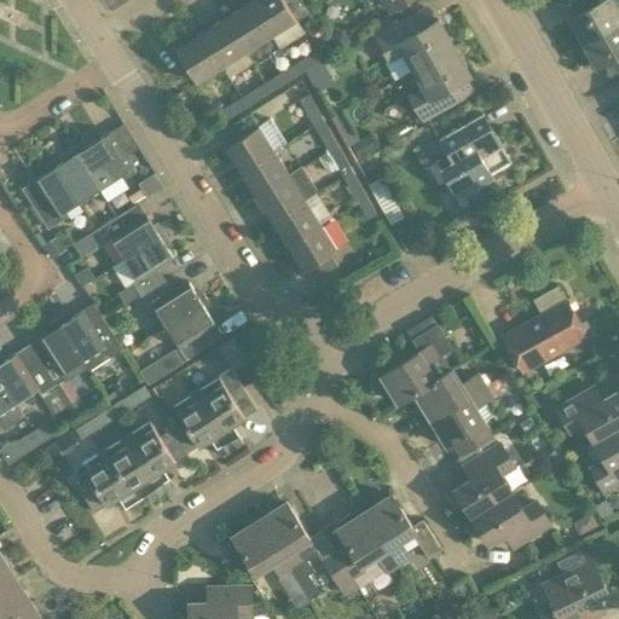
[(250,0),(247,3),(268,35),(293,19),(289,13),(302,5),(299,0),(250,0)]
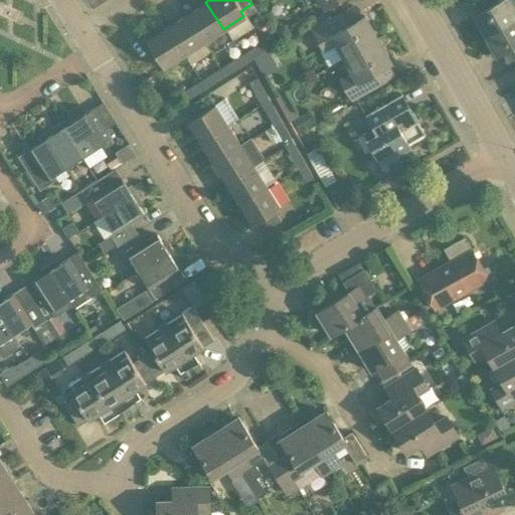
[(480,12),(472,16),(483,34),(514,16),(514,0),(495,0),(497,2),(480,12)]
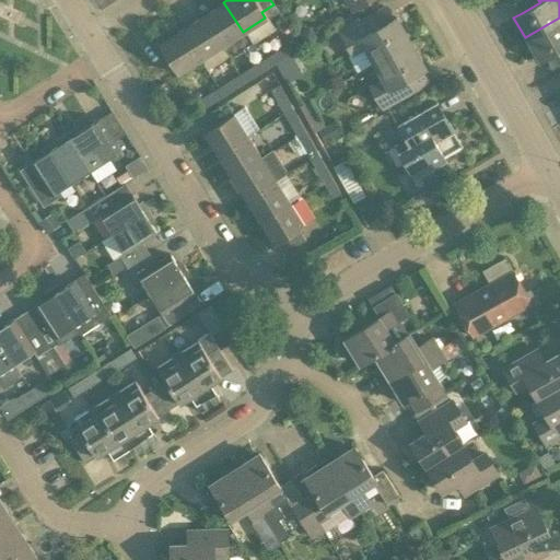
[(223,2),(201,16),(221,46),(243,32),(223,2)]
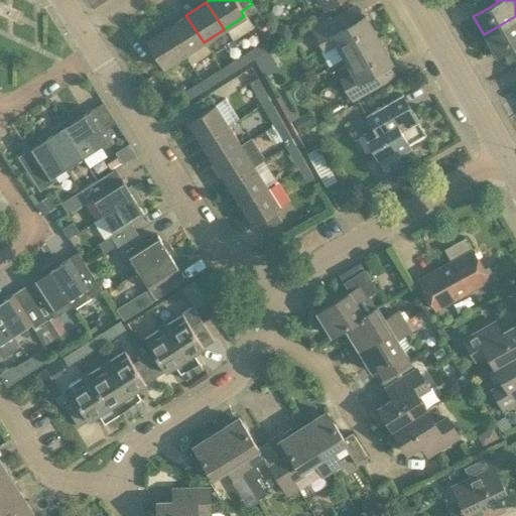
[(344,58),(377,39),(364,16),(348,25),(340,11),(310,27),(325,52),(337,45),(344,58)]
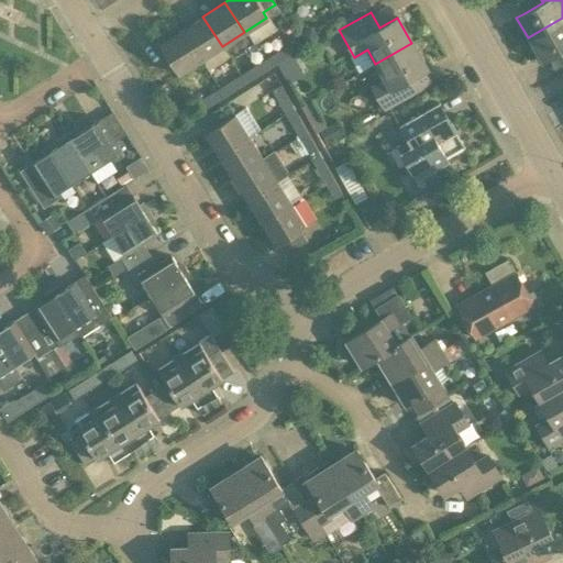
[(202,17),(180,30),(200,59),(222,46),(202,17)]
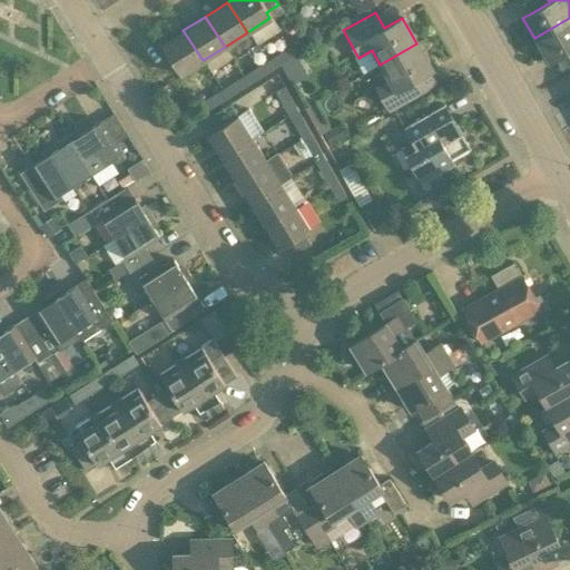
[(569,18),(534,38),(548,62),(556,58),(569,49),(569,18)]
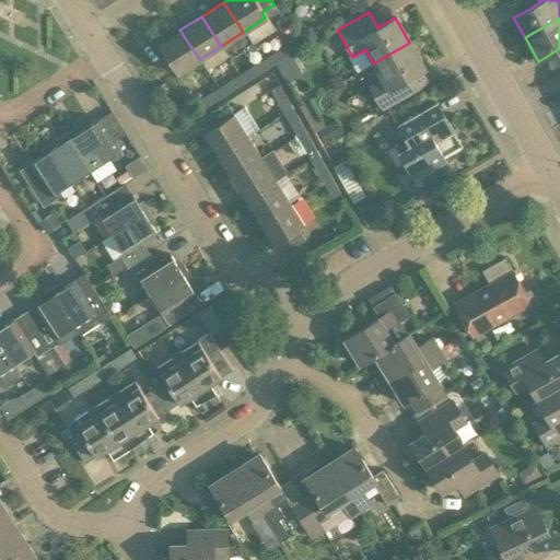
[(310,28),(298,36),(303,46),(315,38),(310,28)]
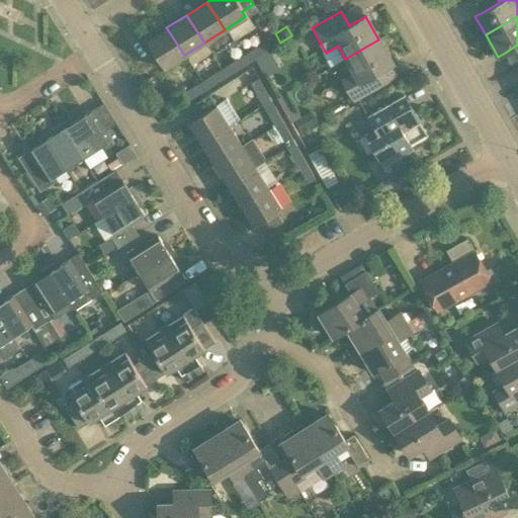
[(163,68),(184,55),(166,27),(146,40),(163,68)]
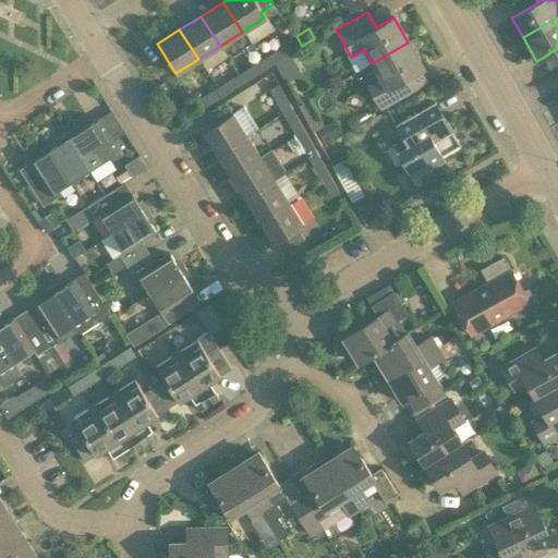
[(422,68),(408,43),(372,63),(379,76),(365,84),(380,110),(412,93),(403,77),(422,68)]
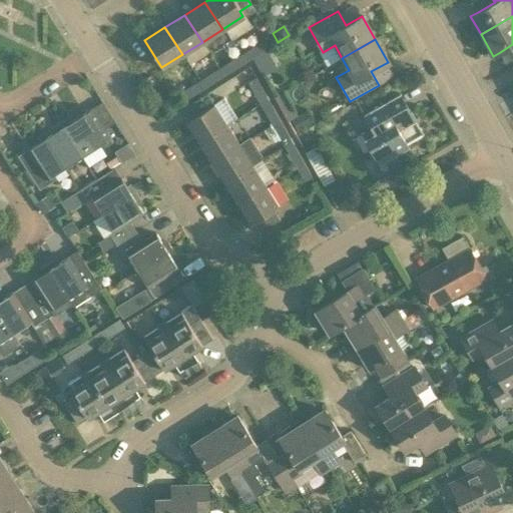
[(238,54),(243,63),(265,50),(260,41),(238,54)]
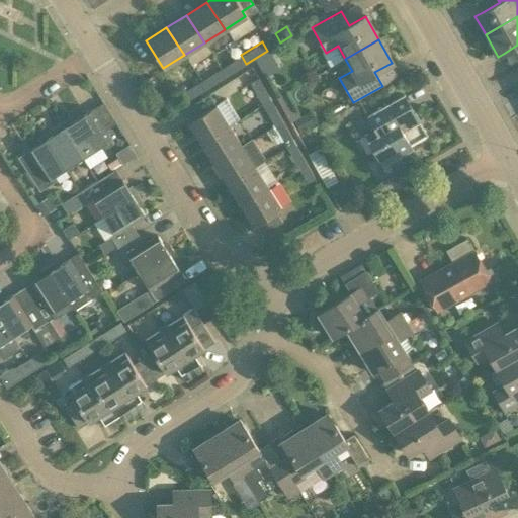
[(269,50),(255,59),(265,77),(279,69),(269,50)]
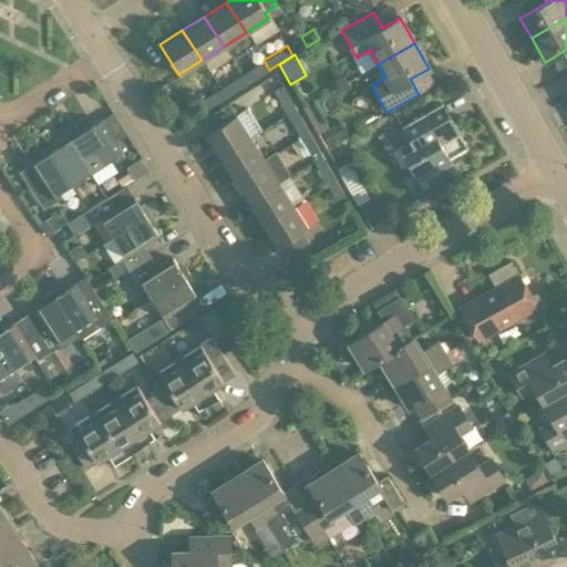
[(264,60),(241,74),(247,84),(269,70),(264,60)]
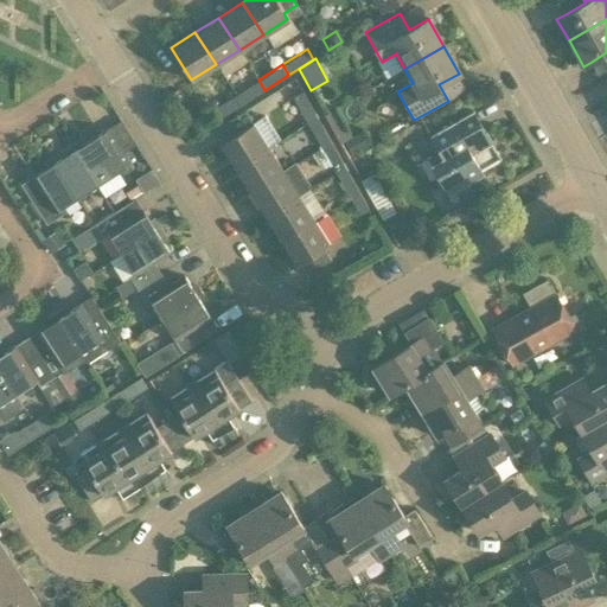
[(264,90),(259,80),(235,94),(241,104),(264,90)]
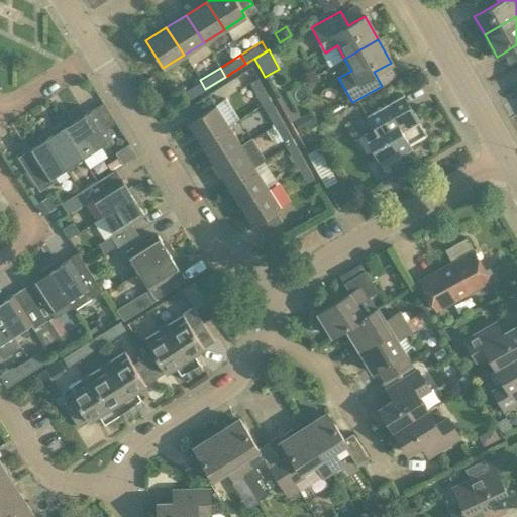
[(248,83),(261,105),(270,99),(257,78),(248,83)]
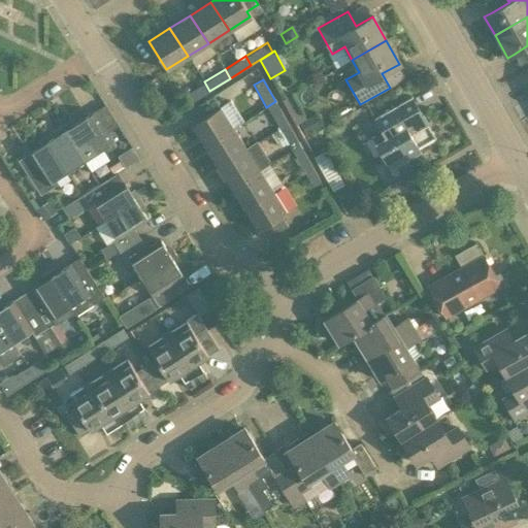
[(188,104),(209,91),(204,81),(182,96),(188,104)]
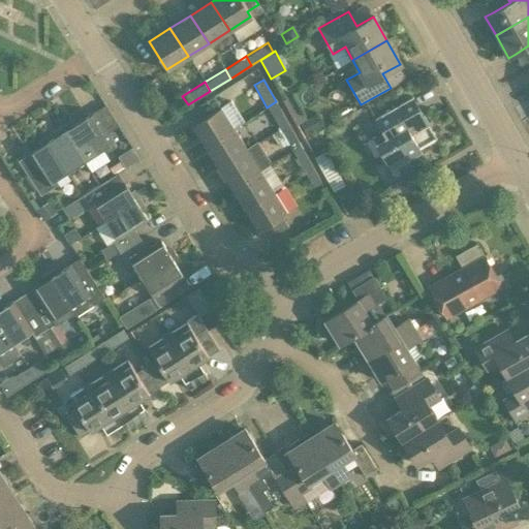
[(412,158),(409,154),(435,139),(411,98),(374,119),(389,145),(377,151),(390,172),(412,158)]
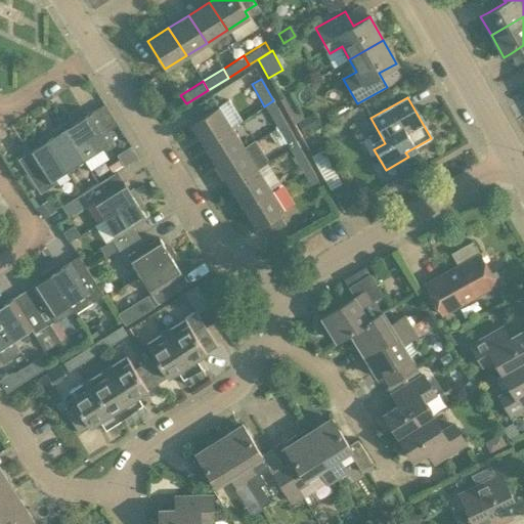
[(273,100),(264,106),(276,128),(286,122),(273,100)]
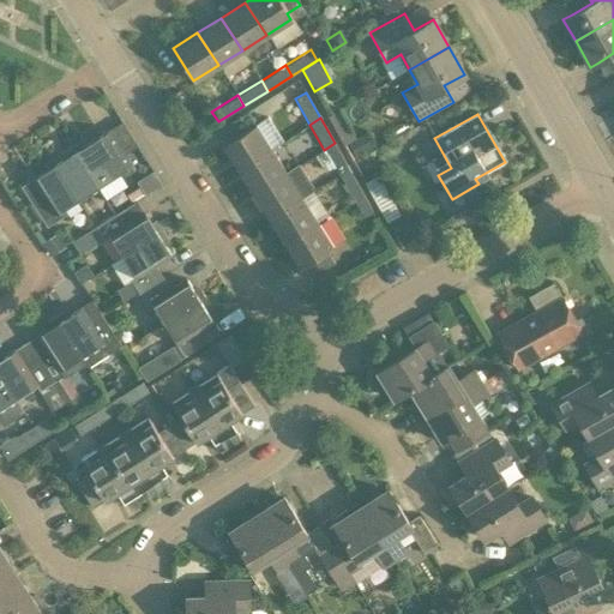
[(270,149),(254,125),(223,145),(239,169),(270,149)]
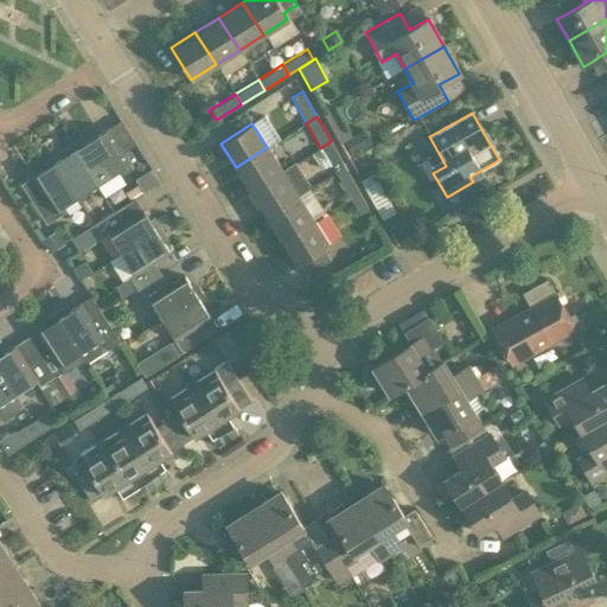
[(70,145),(95,186),(116,172),(120,177),(133,168),(108,129),(81,146),(77,140),(70,145)]
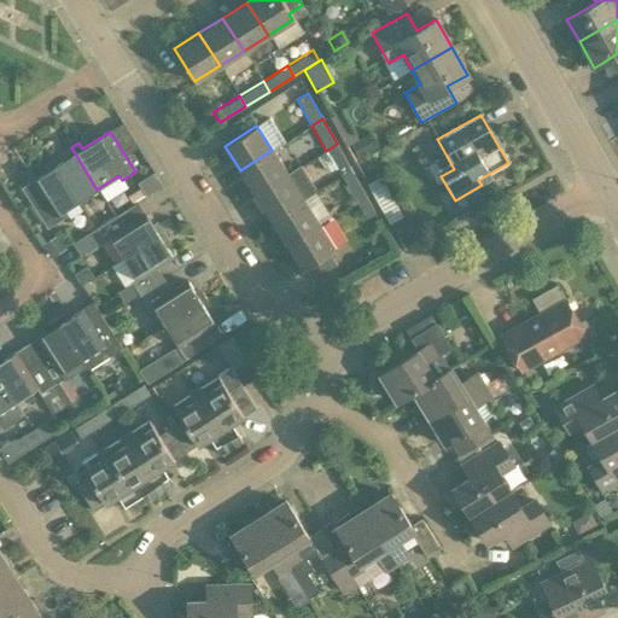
[(326,151),(340,176),(350,169),(337,144),(326,151)]
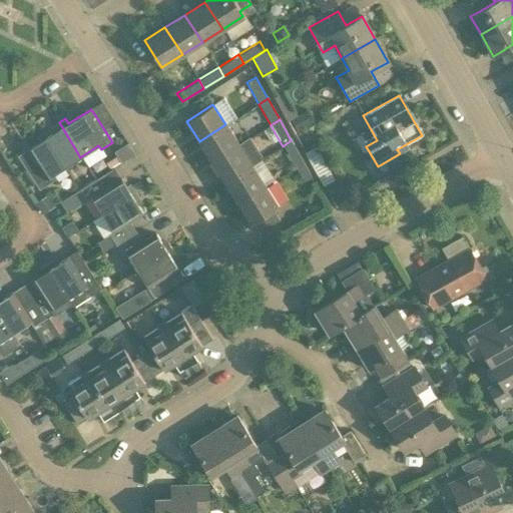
[(56,131),(45,138),(64,167),(80,157),(59,122),(53,126),(56,131)]
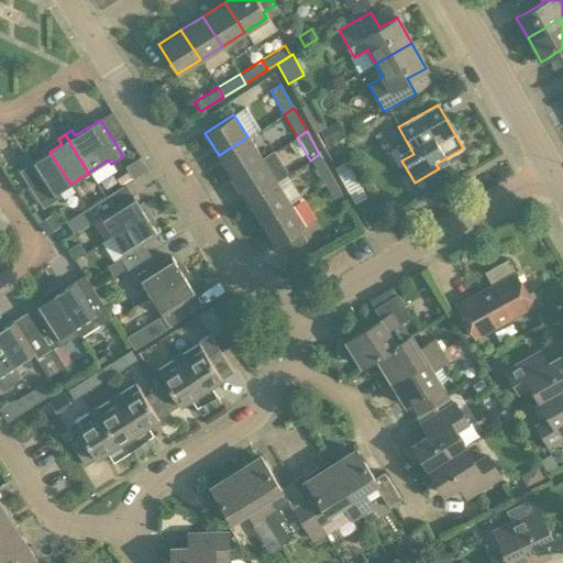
[(262,159),(247,136),(219,155),(233,177),(262,159)]
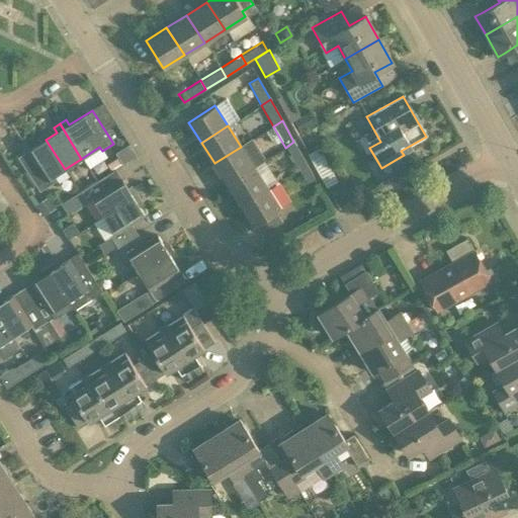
[(54,176),(65,169),(46,140),(42,135),(36,139),(39,144),(17,157),(39,191),(57,180),(54,176)]
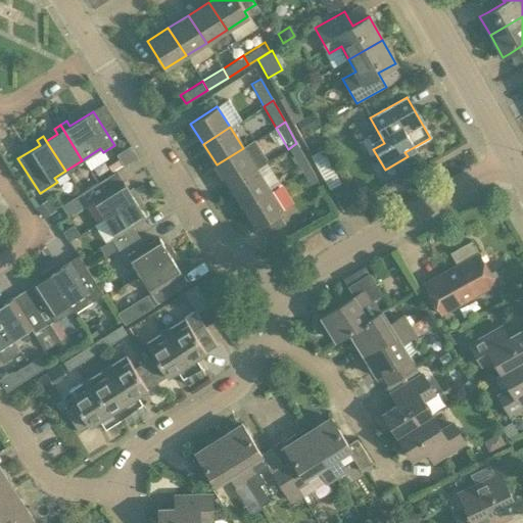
[(296,143),(288,149),(300,170),(308,164),(296,143)]
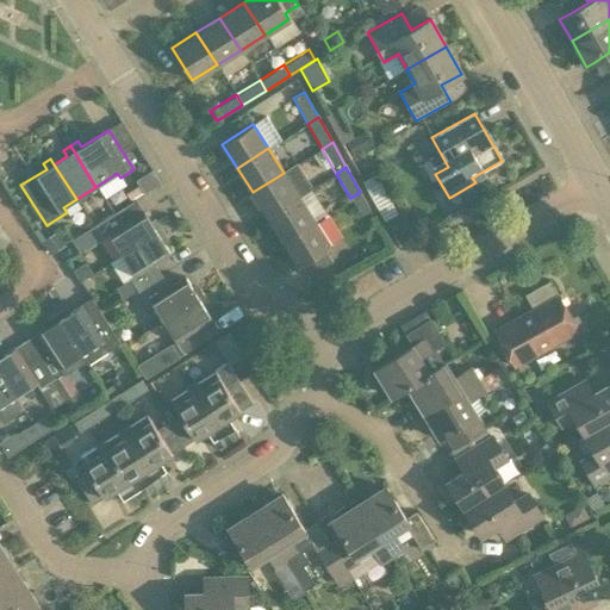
[(299,197),(284,173),(253,192),(268,217),(299,197)]
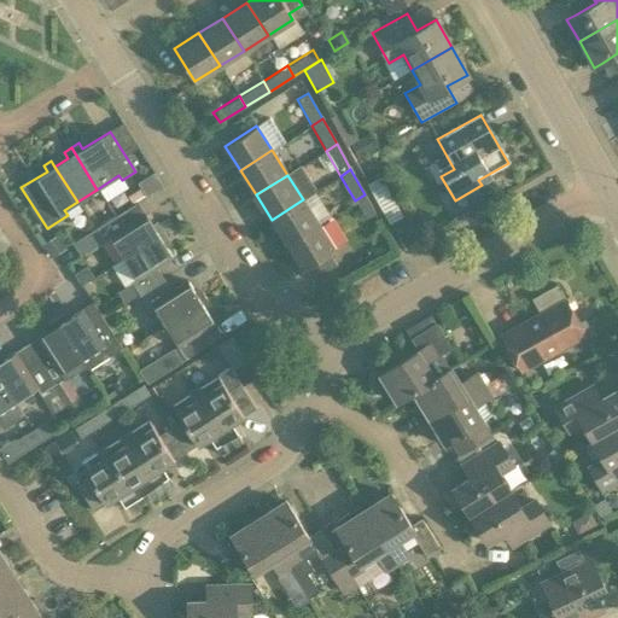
[(367,184),(389,225),(403,217),(380,176),(367,184)]
